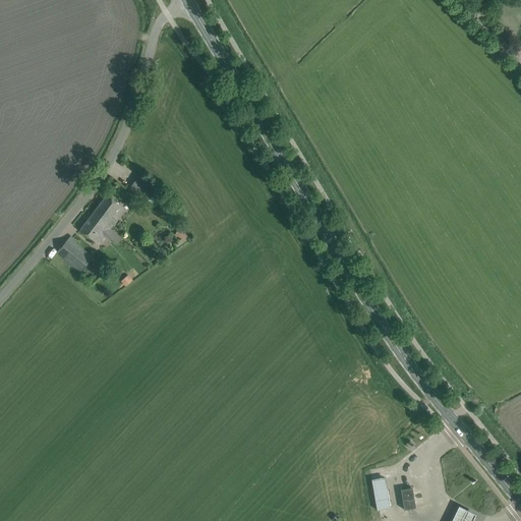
[(140,173),(130,187),(148,200),(154,191),(159,186),(140,173)]
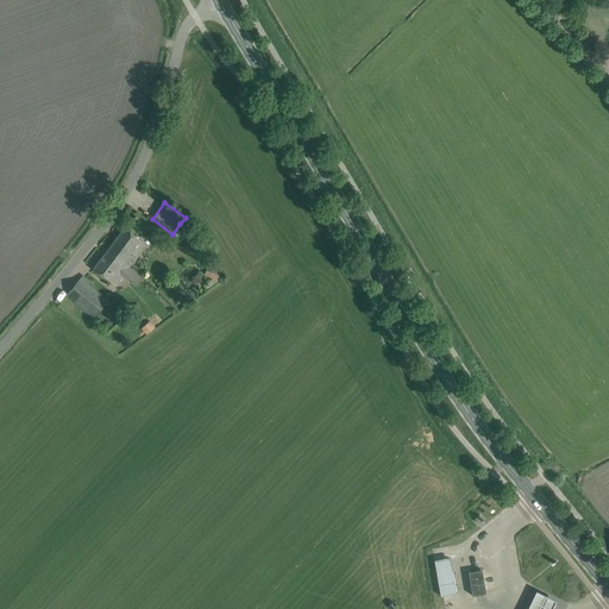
[(124,228),(108,249),(118,256),(115,259),(121,263),(121,262),(129,267),(135,258),(129,253),(139,239),(124,228)]
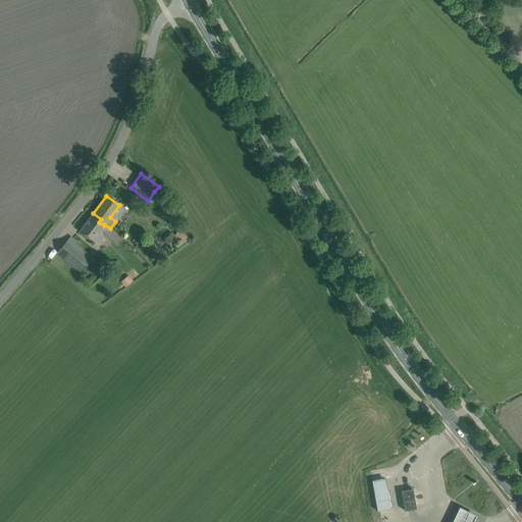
[(93,213),(81,230),(89,237),(93,241),(93,240),(99,244),(105,236),(116,245),(121,238),(110,228),(104,224),(104,225),(99,222),(101,219),(93,213)]
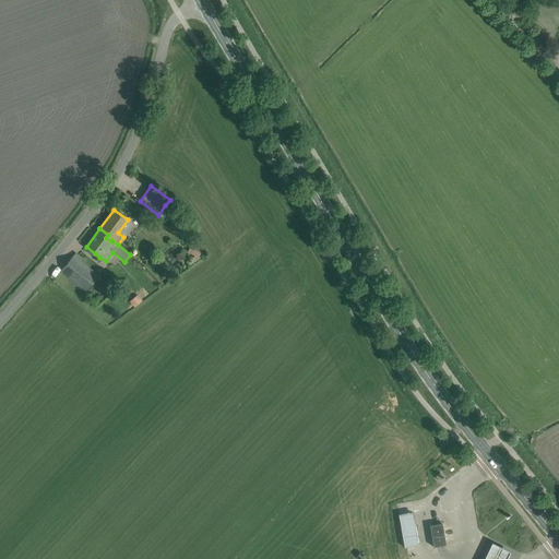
[(97,278),(80,264),(72,258),(60,271),(69,277),(86,293),(97,278)]
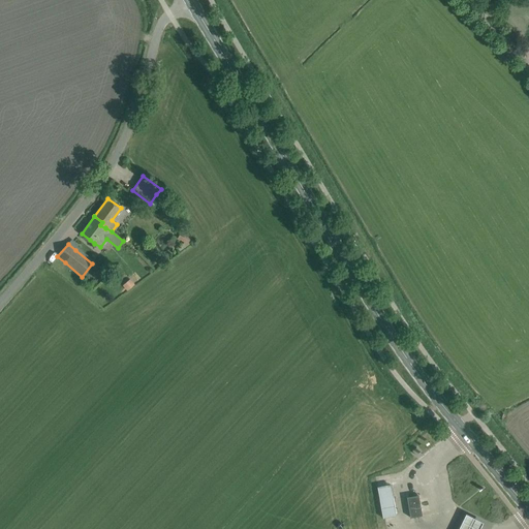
[(128,289),(133,283),(129,279),(123,285),(128,289)]
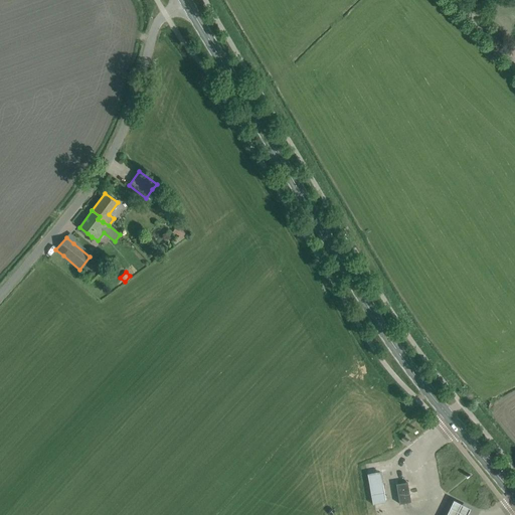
[(371,504),(385,502),(379,471),(366,474),(371,504)]
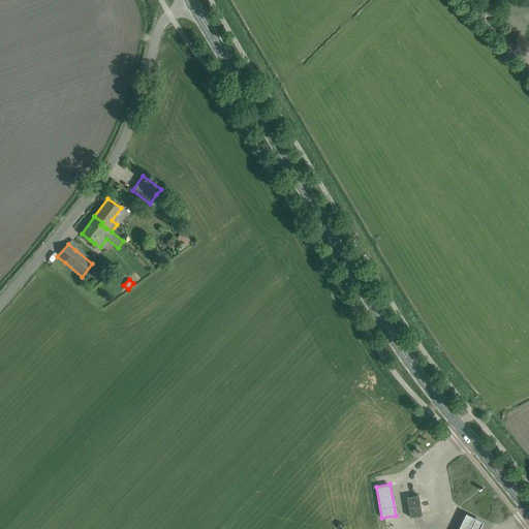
[(407,497),(410,518),(423,515),(418,495),(407,497)]
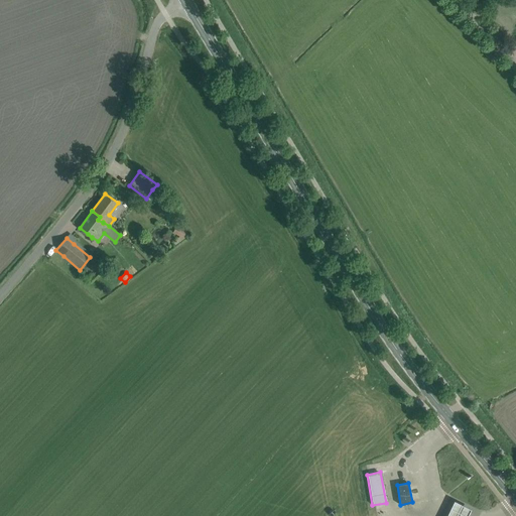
[(470,515),(473,511),(457,502),(449,515),(470,515)]
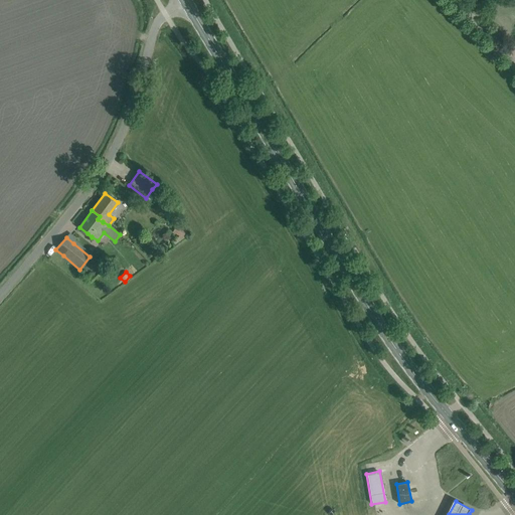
All buildings are outlined.
